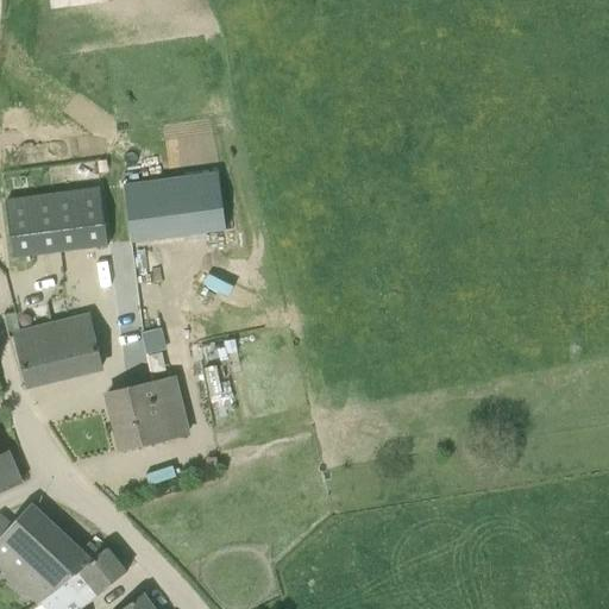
[(124,187),(131,243),(226,231),(219,174),(124,187)]
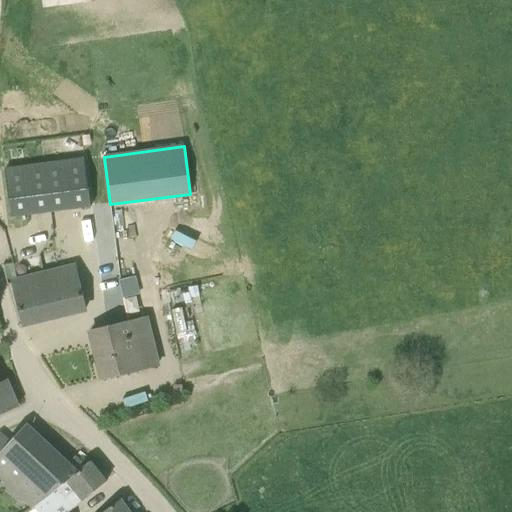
[(11,217),(90,207),(85,159),(5,169),(11,217)]
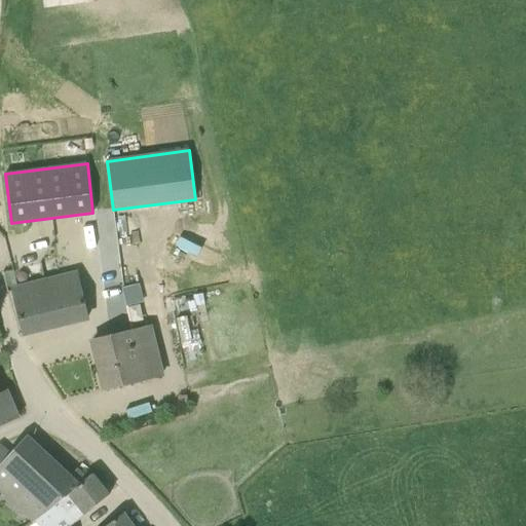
[(100,215),(102,245),(173,240),(172,221),(161,222),(161,212),(100,215)]
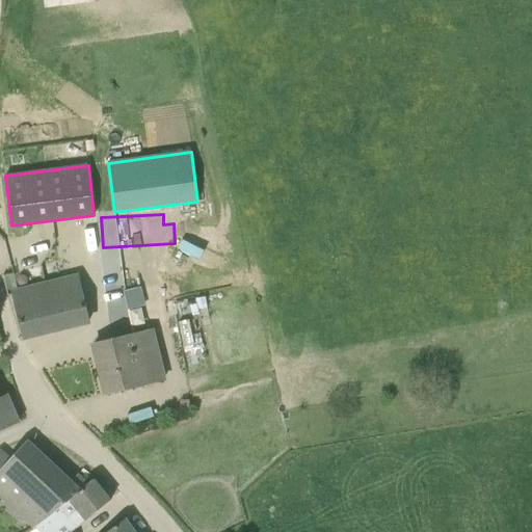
[(78,277),(45,286),(56,330),(89,322),(78,277)]
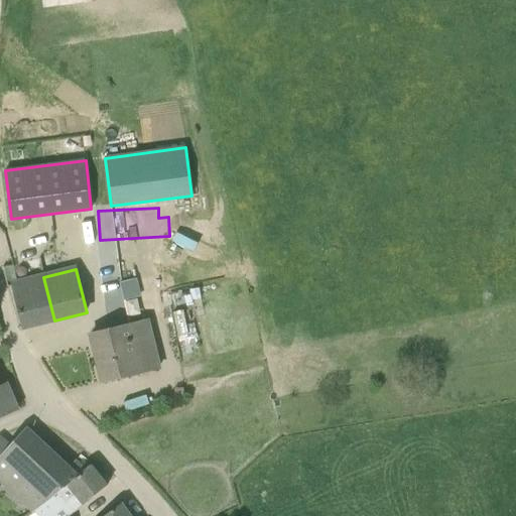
[(43,277),(13,285),(24,328),(54,320),(43,277)]
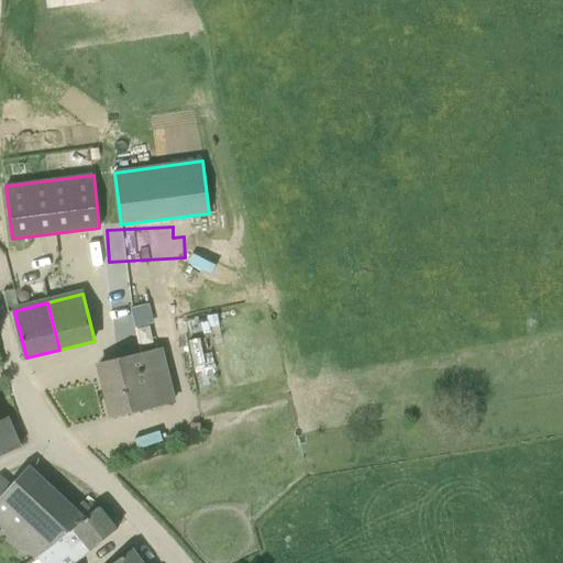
[(162,350),(100,364),(113,418),(134,414),(174,404),(162,350)]
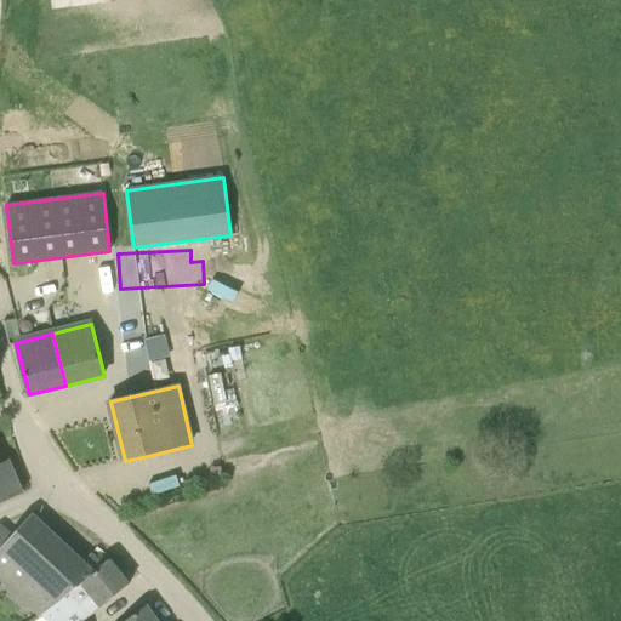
[(0,501),(21,493),(7,461),(0,463),(0,501)]
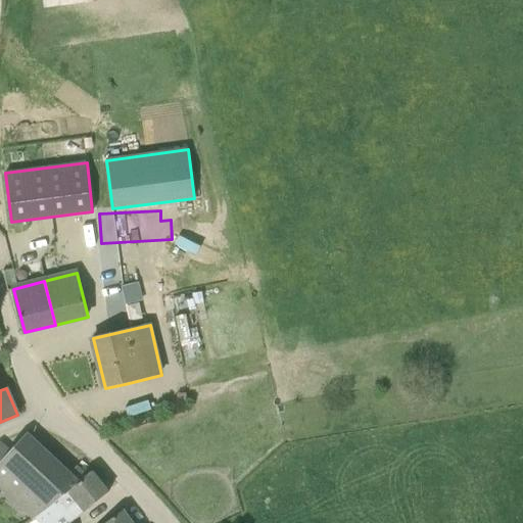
[(0,484),(33,516),(86,476),(76,467),(69,474),(28,436),(27,435),(10,453),(0,443),(0,484)]
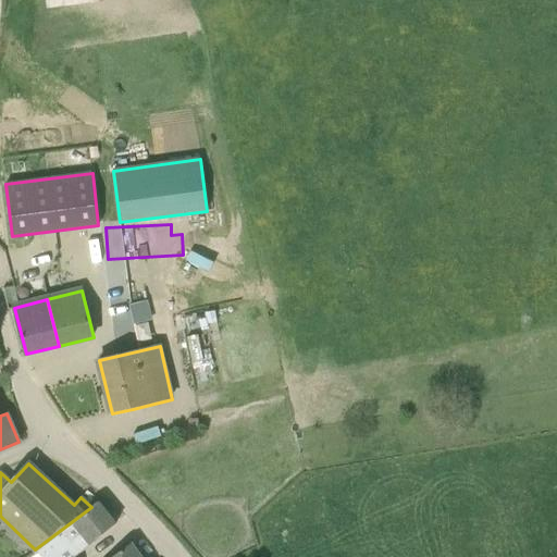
[(73,556),(99,539),(115,524),(97,502),(91,507),(35,549),(37,551),(41,556),(73,556)]
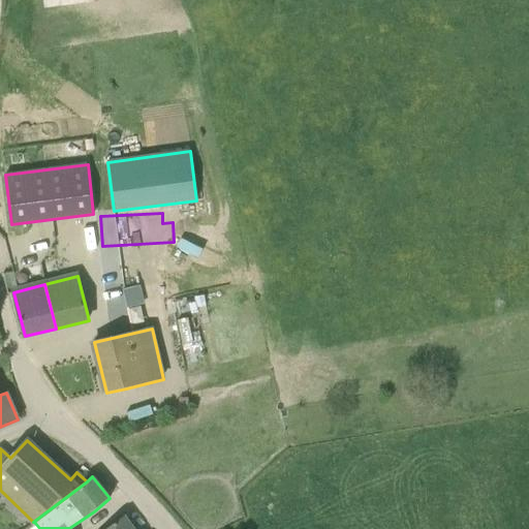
[(133,528),(124,516),(107,528),(106,528),(133,528)]
